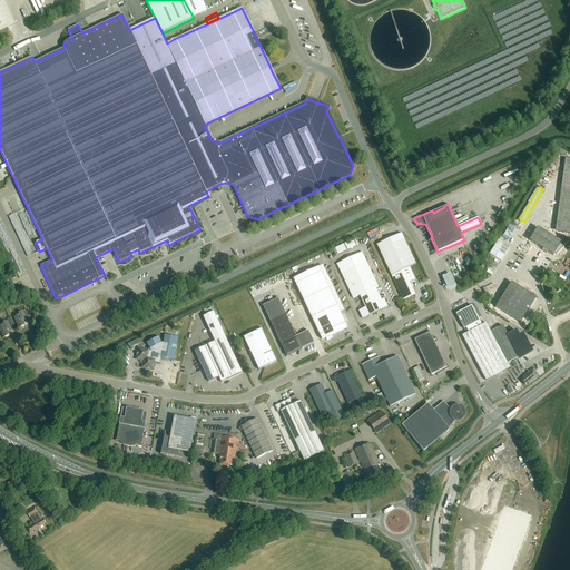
[(569,218),(561,217),(559,232),(569,233),(569,218)]
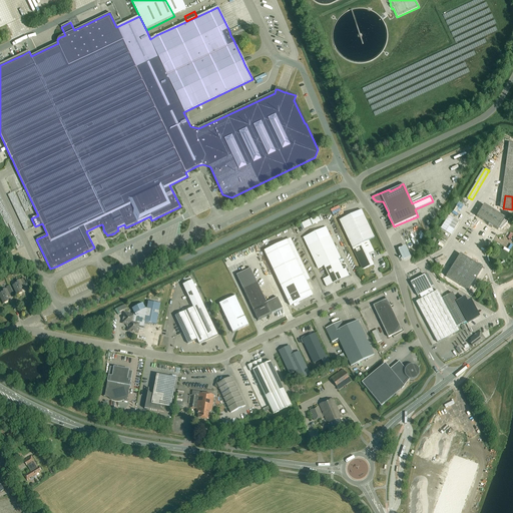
[(505,218),(489,208),(484,205),(477,217),(498,230),(499,228),(501,229),(507,223),(504,220),(505,218)]
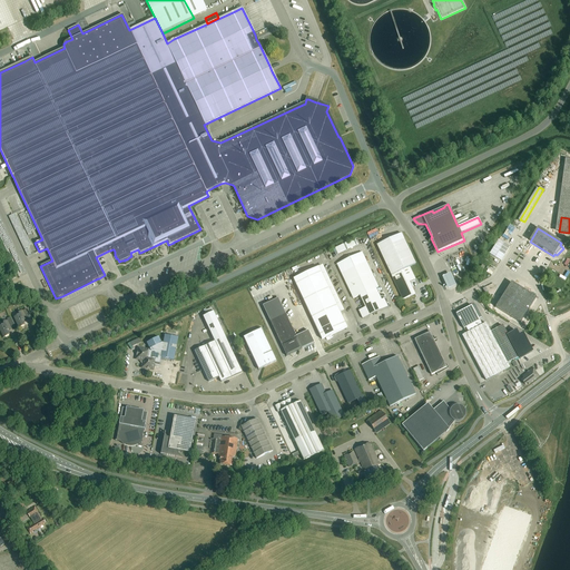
[(415,279),(410,267),(415,264),(401,234),(376,245),(391,276),(403,300),(415,294),(410,283),(415,279)]
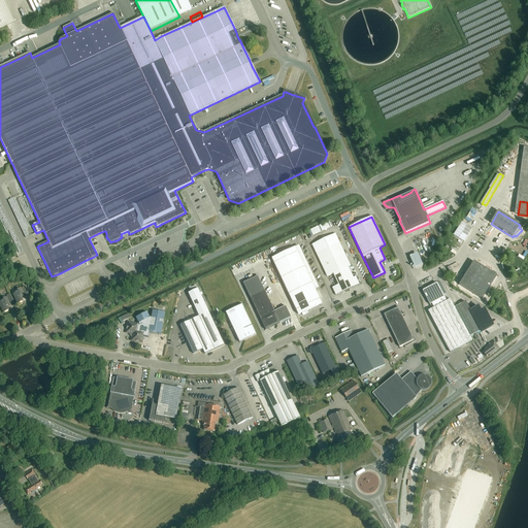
[(309,229),(312,235),(333,227),(330,221),(309,229)]
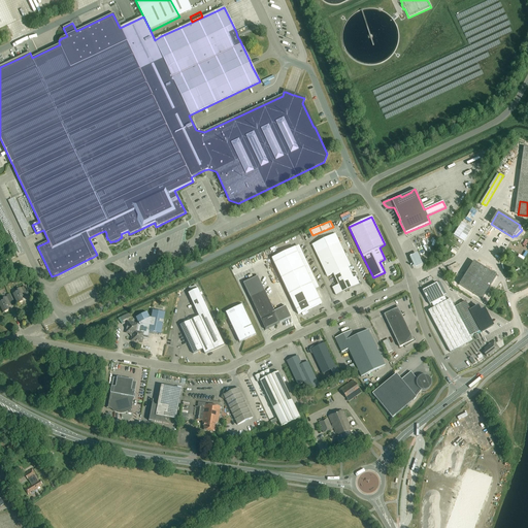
[(351,266),(335,234),(312,244),(327,277),(333,274),(338,286),(332,288),(336,296),(359,285),(356,277),(354,278),(349,267),(351,266)]
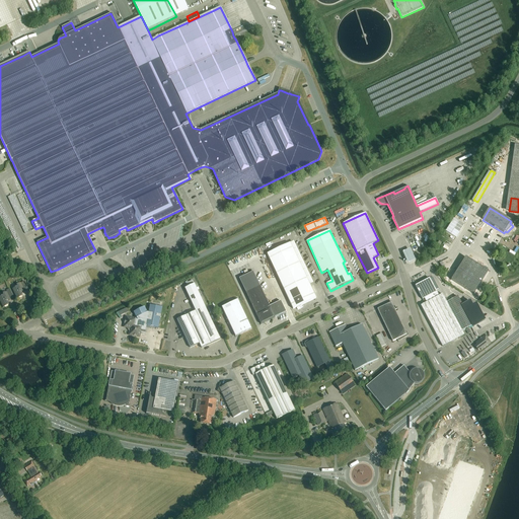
[(294,241),(290,243),(268,254),(293,309),(316,298),(310,285),(313,283),(294,241)]
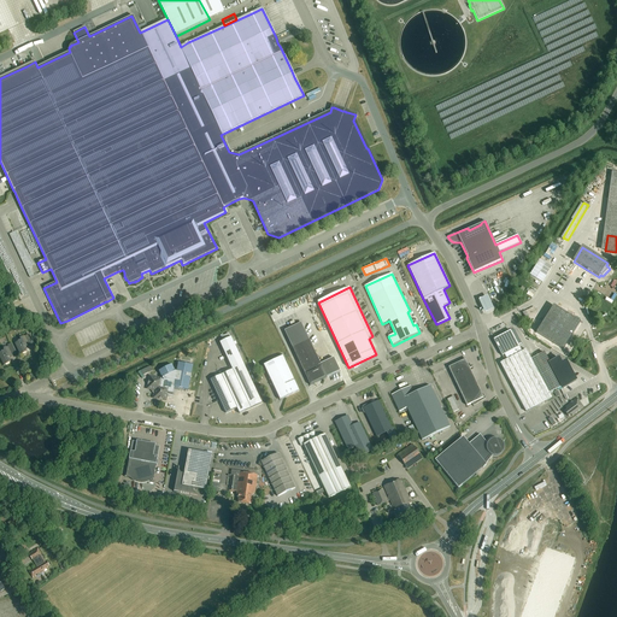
[(497,309),(489,294),(481,299),(487,312),(497,309)]
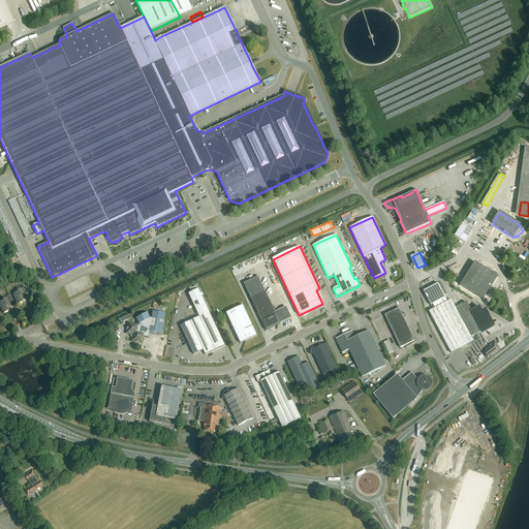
[(483,300),(498,277),(474,261),(460,285),(483,300)]
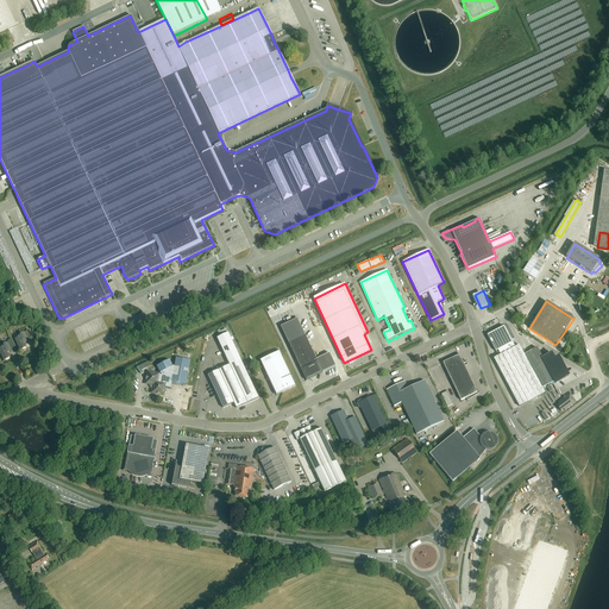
[(297,319),(281,327),(283,332),(307,381),(336,366),(330,353),(316,359),(300,325),(297,319)]
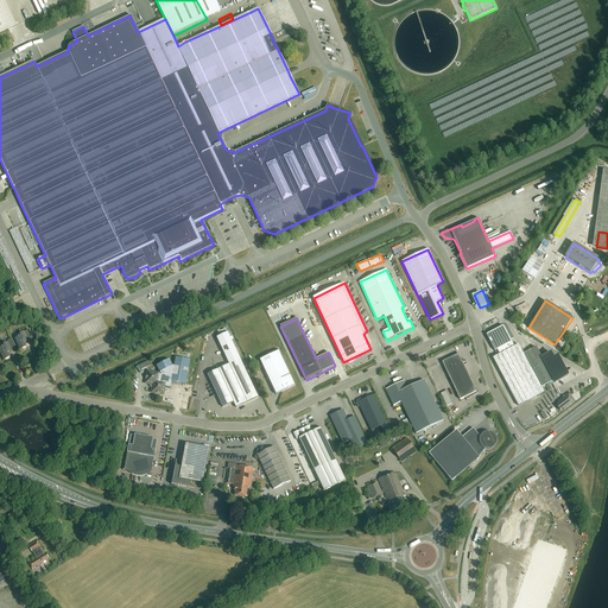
[(504,325),(487,335),(495,352),(498,350),(500,355),(493,359),(518,406),(544,392),(542,387),(553,381),(555,382),(568,375),(557,356),(553,359),(550,352),(537,359),(532,349),(524,354),(519,344),(514,347),(504,325)]
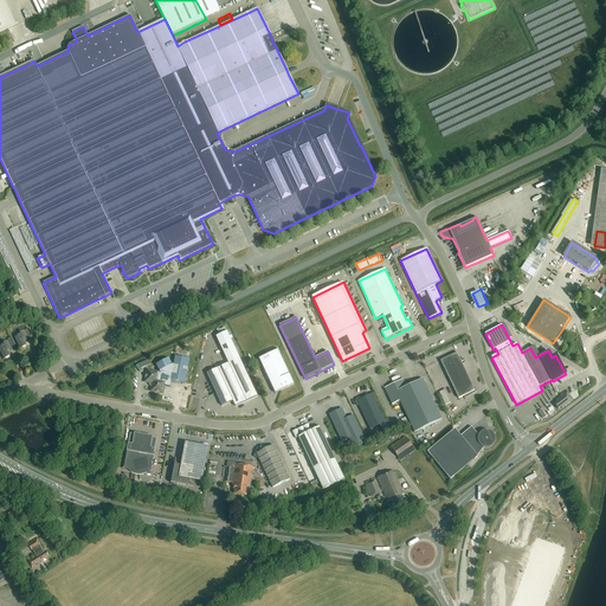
[(25,342),(30,340),(25,330),(20,333),(21,335),(15,337),(20,349),(26,346),(25,342)]
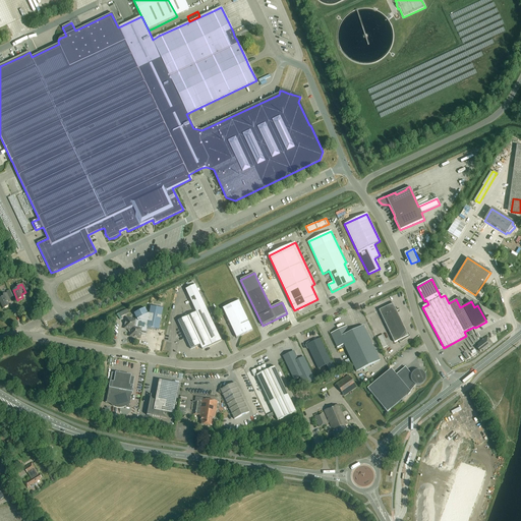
[(196,312),(178,322),(191,349),(200,345),(203,350),(221,341),(206,308),(195,285),(185,290),(196,312)]
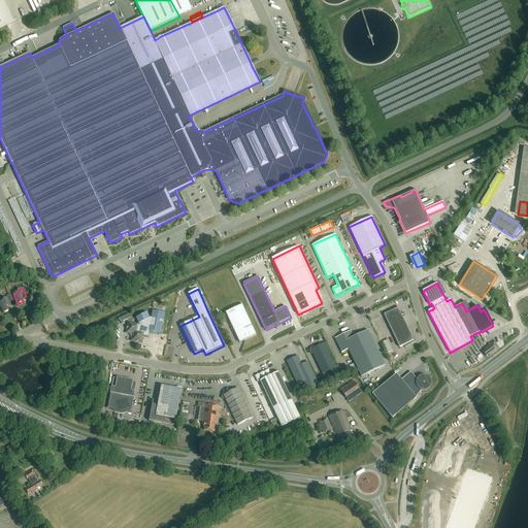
[(7,306),(11,304),(7,297),(3,299),(4,301),(0,302),(0,305),(3,312),(9,310),(7,306)]
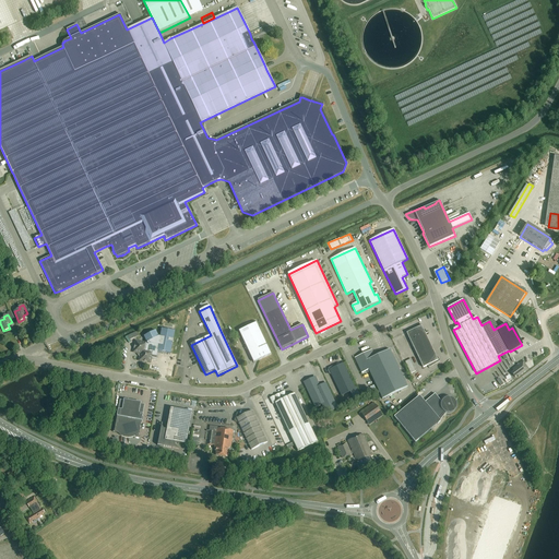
[(253,363),(272,355),(257,323),(239,331),(253,363)]
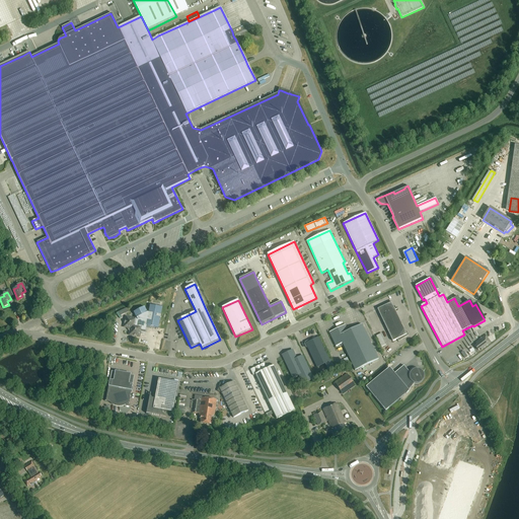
[(405,331),(399,319),(395,311),(397,310),(391,301),(387,304),(387,305),(378,309),(393,342),(397,340),(398,342),(409,336),(406,331),(405,331)]
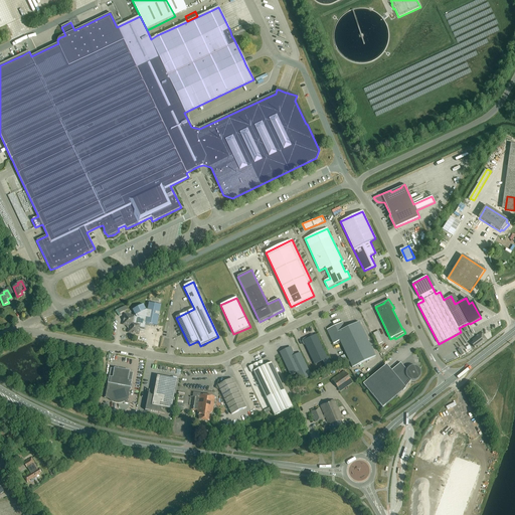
[(156,305),(149,304),(148,312),(146,323),(157,325),(161,306),(156,305)]
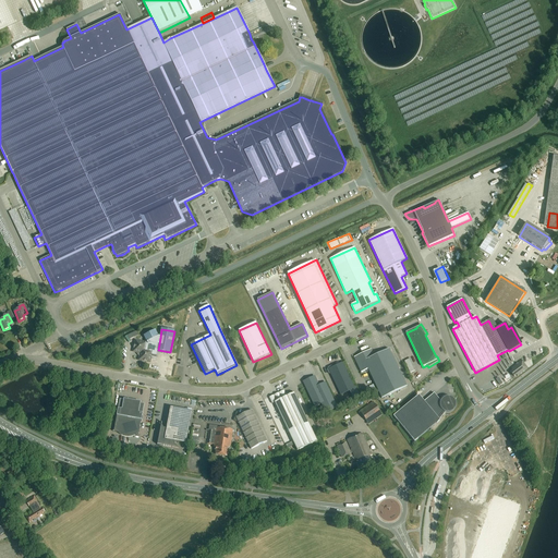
[(146,343),(135,341),(133,352),(137,353),(140,356),(140,361),(150,363),(150,358),(152,358),(156,356),(157,358),(158,350),(160,338),(158,337),(155,330),(144,336),(147,341),(146,343)]
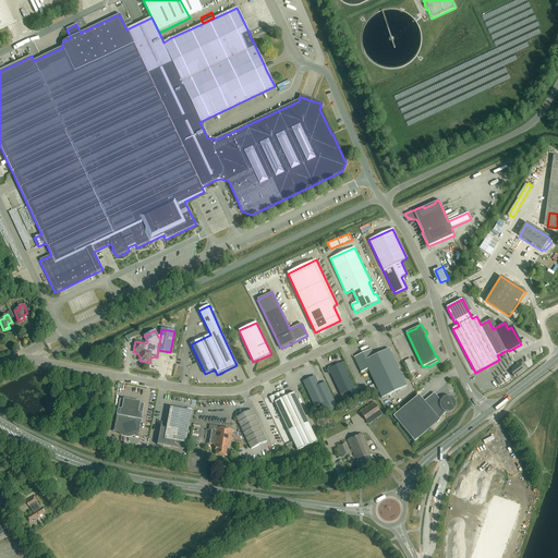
[(408,387),(401,374),(389,349),(374,356),(372,349),(354,358),(361,373),(368,370),(381,399),(408,387)]
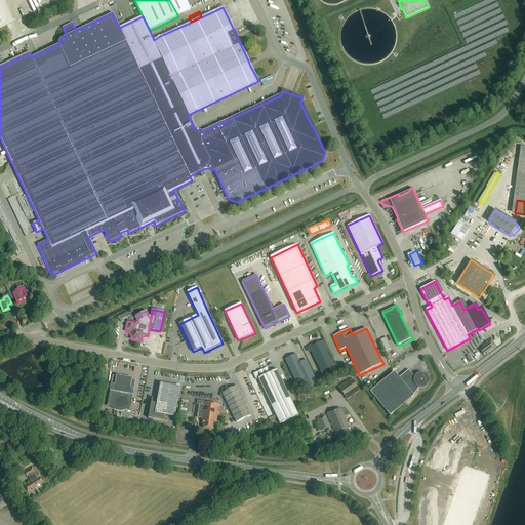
[(388,336),(381,339),(387,351),(392,349),(388,336)]
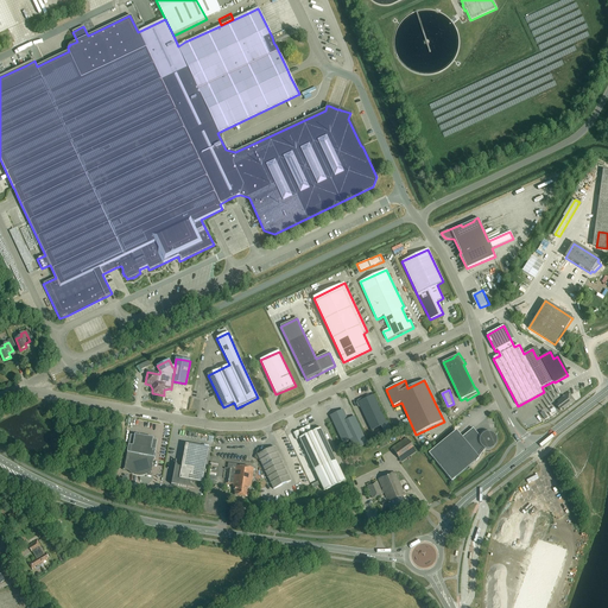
[(563,410),(575,401),(569,393),(557,401),(558,404),(556,405),(561,411),(563,409),(563,410)]
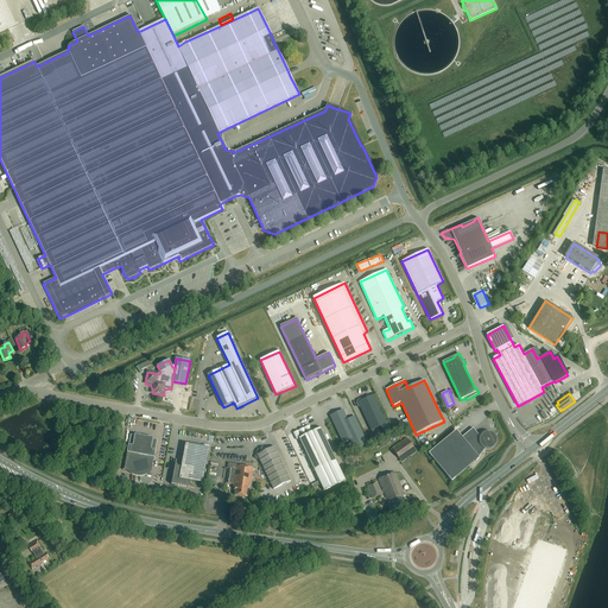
[(372,430),(381,426),(386,437),(394,434),(388,422),(386,423),(373,396),(359,403),(372,430)]
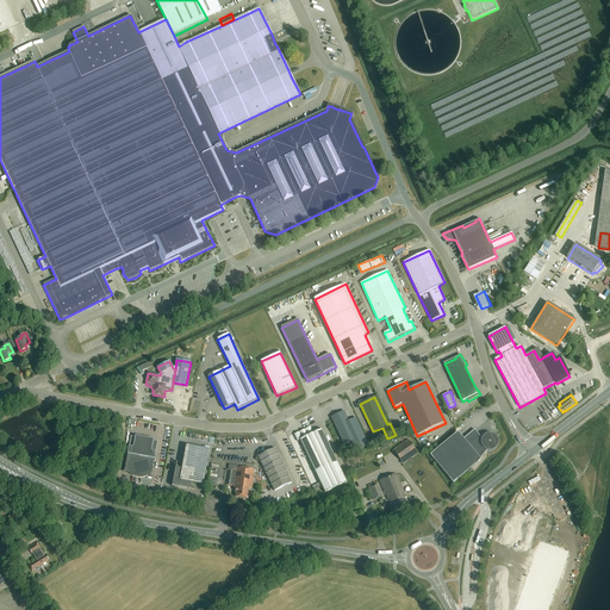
[(331,418),(343,444),(350,442),(355,450),(368,444),(356,418),(349,422),(344,412),(331,418)]
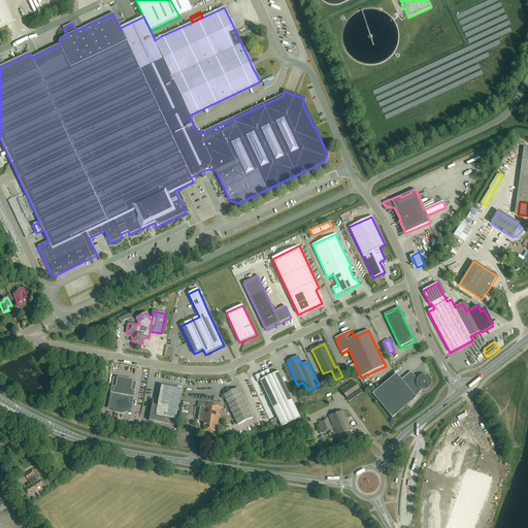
[(300,417),(292,400),(278,371),(271,375),(269,369),(255,376),(257,383),(260,381),(281,426),(300,417)]
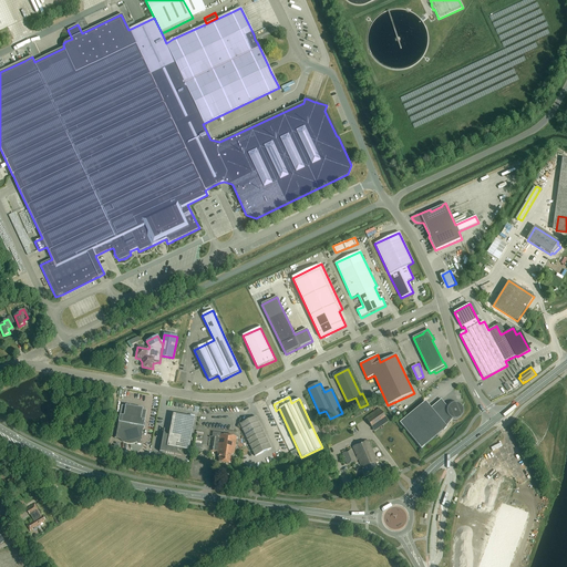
[(431,408),(425,402),(400,423),(421,450),(447,428),(446,426),(453,419),(454,419),(455,420),(456,419),(457,419),(459,419),(460,418),(461,418),(462,416),(462,415),(463,413),(463,412),(463,411),(463,410),(463,409),(462,408),(461,406),(460,405),(459,404),(456,404),(454,404),(453,404),(452,404),(451,405),(450,406),(449,409),(441,400),(431,408)]
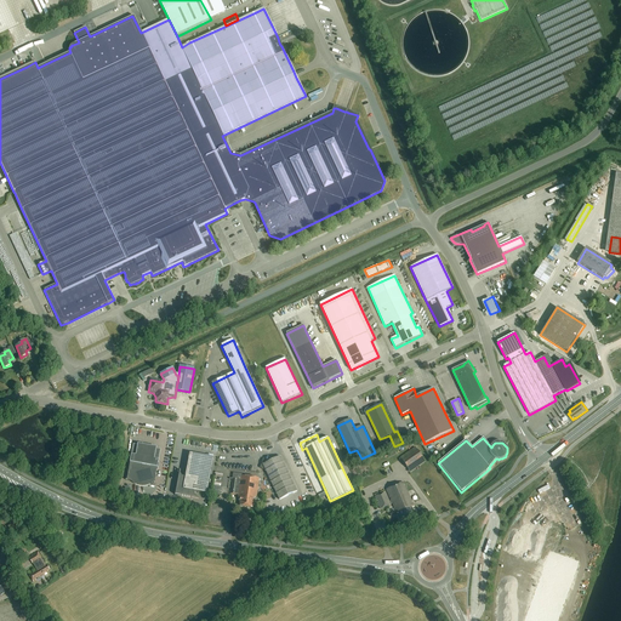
[(134,445),(132,451),(127,480),(131,482),(140,486),(149,485),(154,485),(160,450),(157,449),(157,448),(138,444),(137,445),(134,445)]
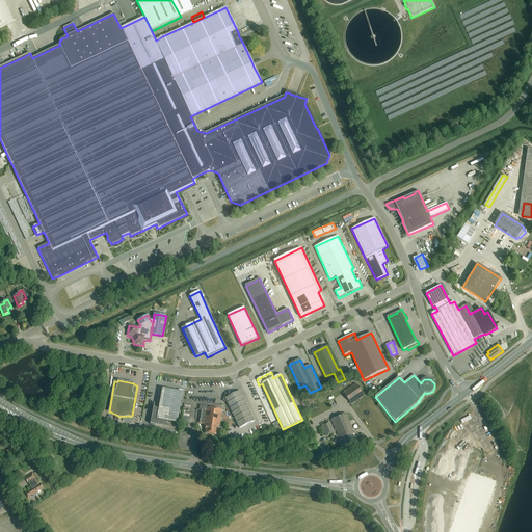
[(351,404),(365,396),(355,383),(346,390),(345,388),(343,390),(344,392),(343,392),(351,404)]
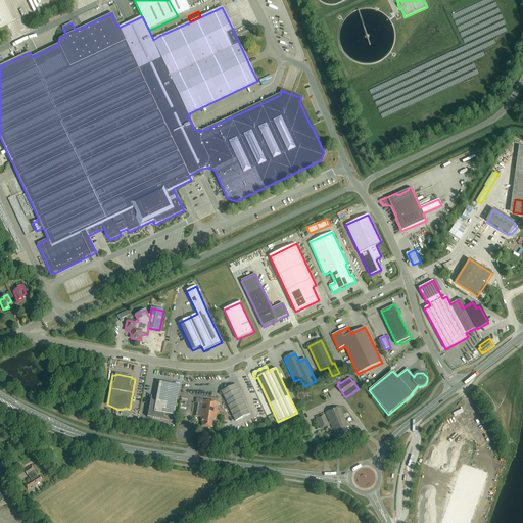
[(175,417),(180,386),(159,382),(156,402),(153,401),(151,398),(152,396),(151,396),(148,417),(169,421),(167,420),(164,417),(164,415),(175,417)]
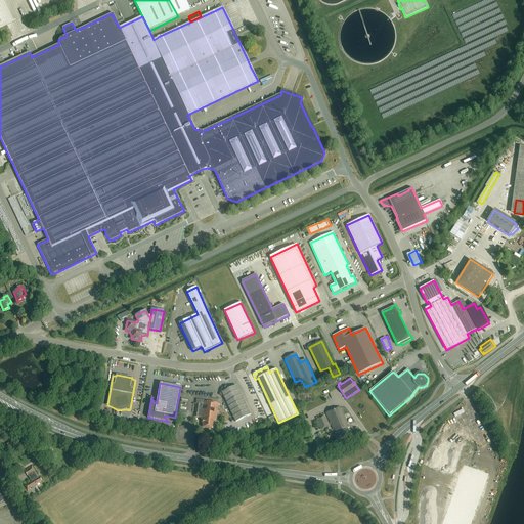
[(236,423),(251,416),(236,386),(228,390),(222,388),(220,395),(224,397),(236,423)]
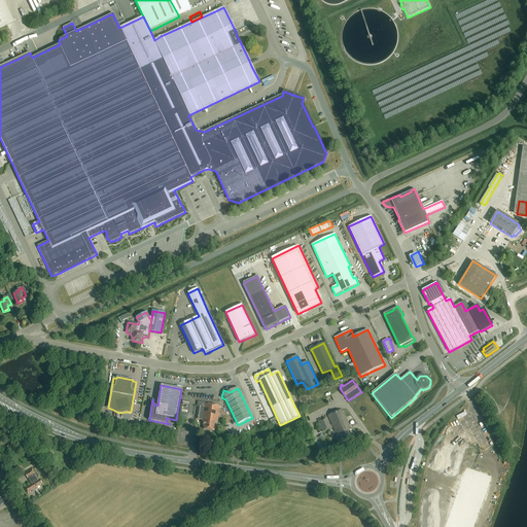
[(198,401),(198,403),(196,419),(203,420),(202,423),(203,423),(203,425),(204,425),(203,430),(214,431),(214,428),(215,423),(218,422),(220,407),(214,406),(214,405),(198,401)]
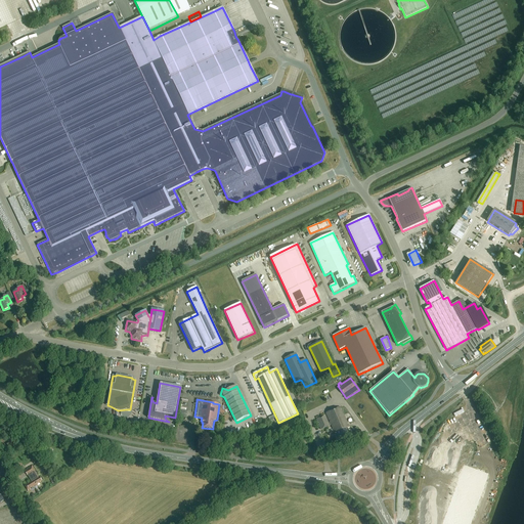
[(330,436),(335,434),(337,433),(339,439),(350,434),(347,429),(349,428),(340,407),(326,413),(333,430),(328,432),(330,436)]
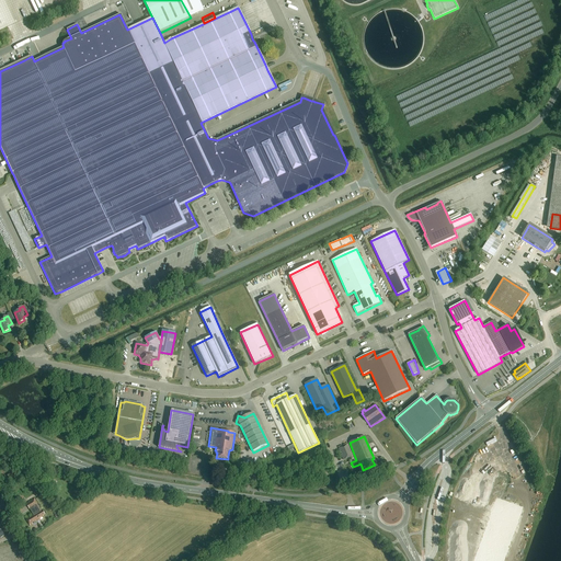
[(353,456),(347,445),(339,448),(341,454),(341,453),(342,455),(341,455),(343,460),(353,456)]
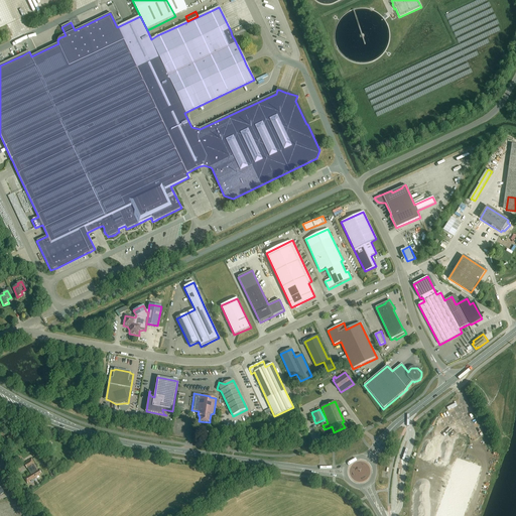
[(38,469),(31,459),(24,464),(27,469),(27,468),(31,474),(24,478),(28,484),(30,483),(29,481),(32,480),(33,481),(37,478),(36,477),(41,474),(38,469)]
